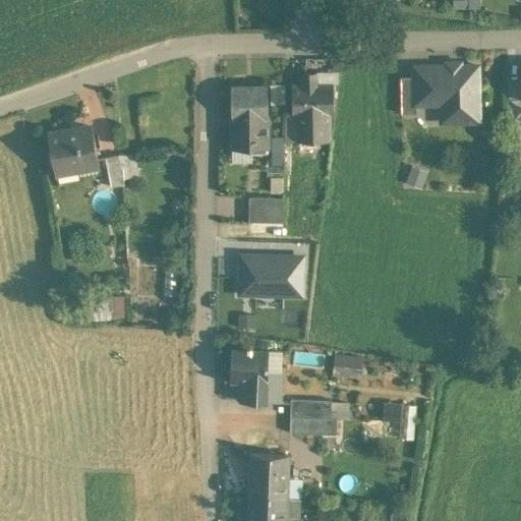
[(478,120),(477,65),(414,66),(414,76),(415,103),(416,103),(442,103),(445,102),(451,108),(451,120),(478,120)]
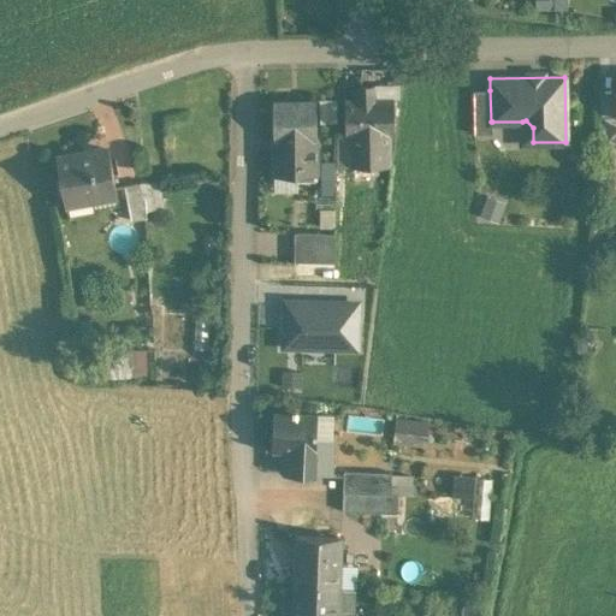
[(374,87),(357,87),(357,99),(345,99),(347,135),(350,135),(351,166),(390,166),(390,134),(395,134),(394,99),(374,99),(374,87)]
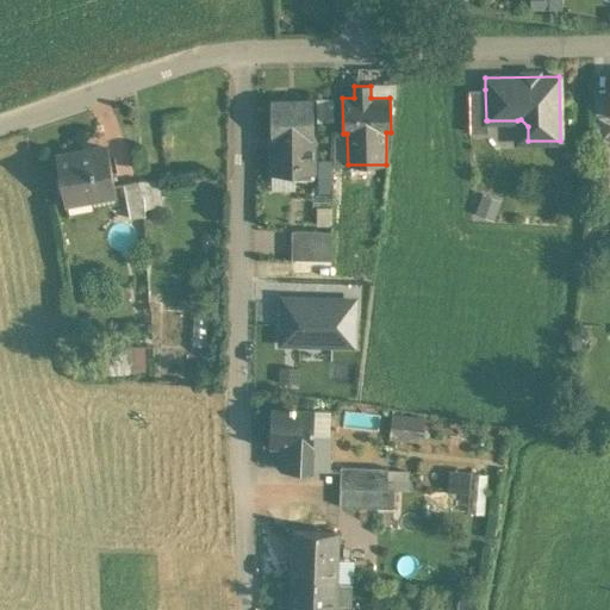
[(485,89),(468,89),(470,132),(487,132),(487,120),(486,120),(485,89)]
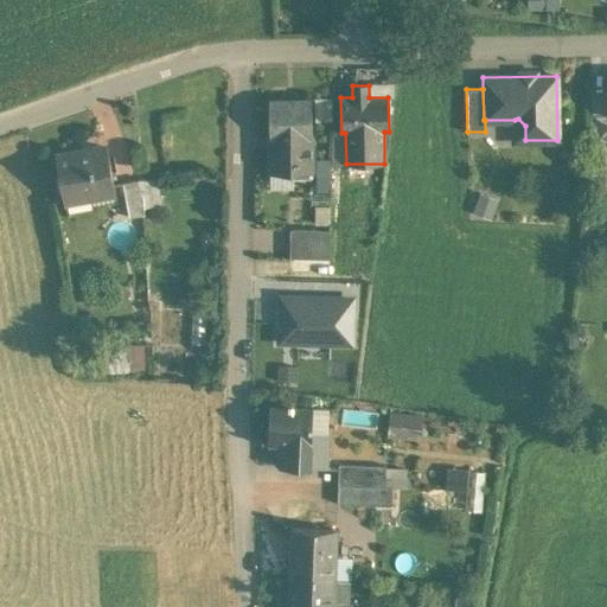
[(312,98),(269,100),(270,171),(294,171),(294,177),(313,177),(312,98)]
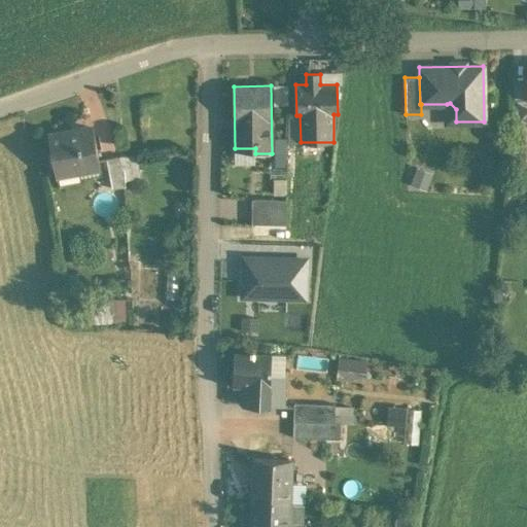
[(447,121),(456,121),(456,109),(450,103),(447,104),(447,121)]
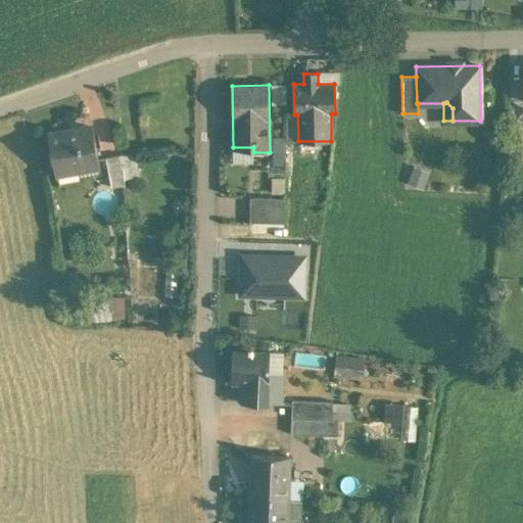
[(298,141),(297,114),(294,114),(286,114),(286,158),(298,158),(298,141)]
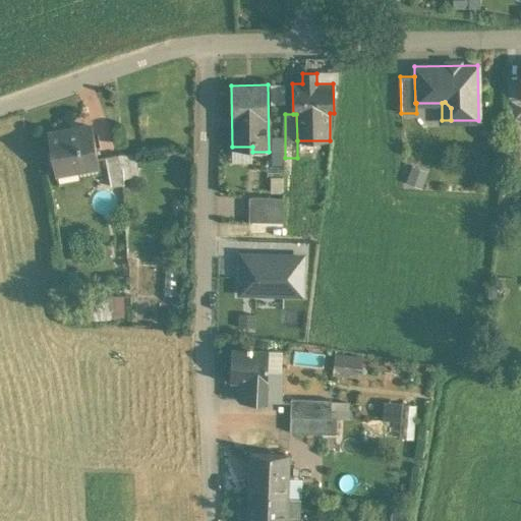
[(92,125),(49,133),(56,172),(78,167),(77,162),(97,158),(98,164),(99,164),(92,125)]
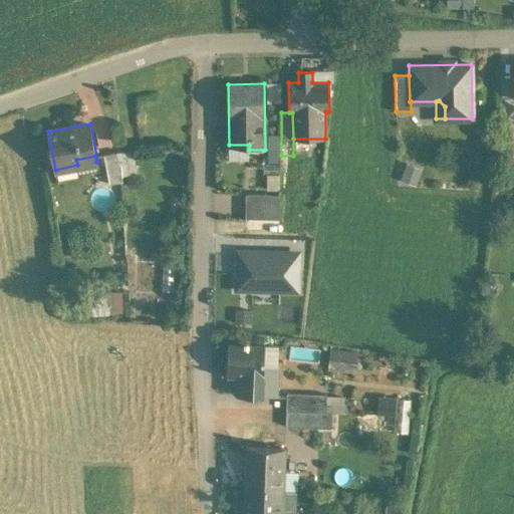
[(278,159),(279,133),(268,133),(268,158),(278,159)]
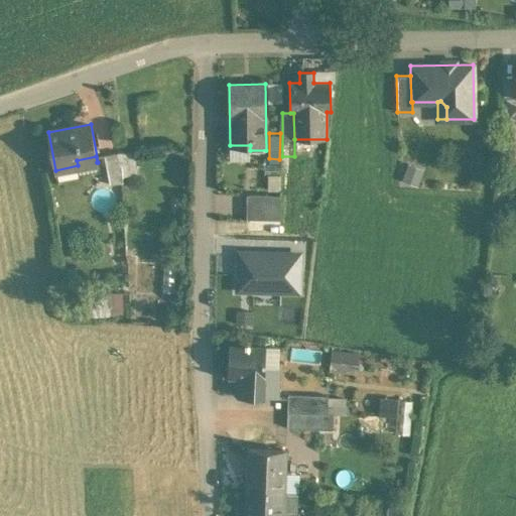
[(294,139),(294,156),(327,155),(327,139),(294,139)]
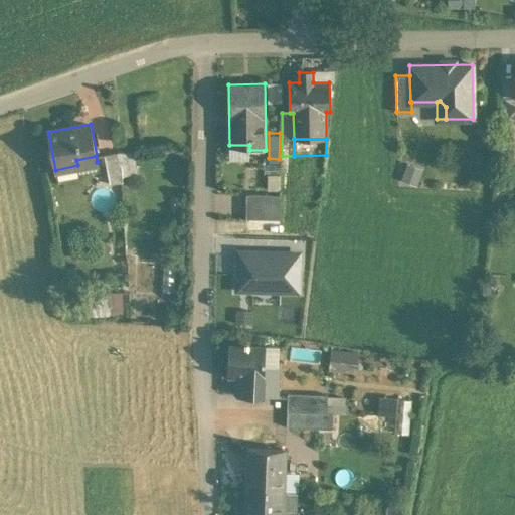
[(229,145),(229,156),(248,156),(249,150),(249,145),(229,145)]
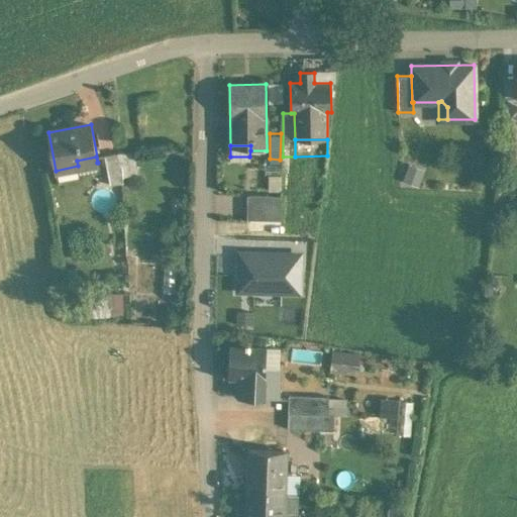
[(134,150),(121,151),(122,182),(136,181),(134,150)]
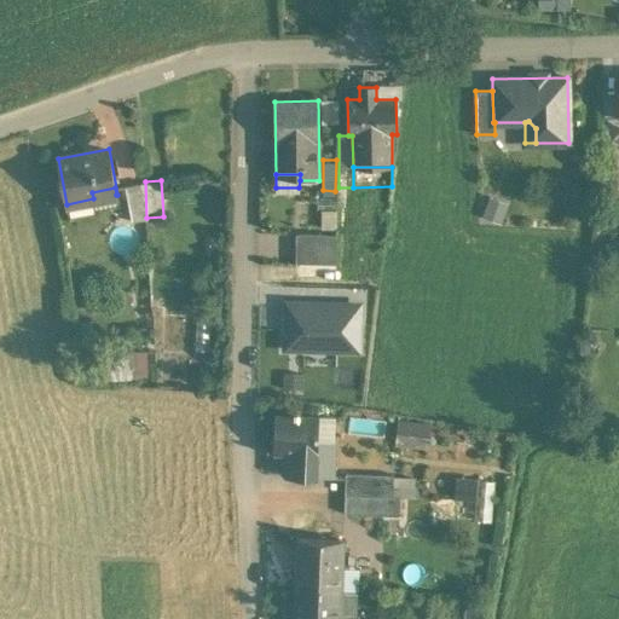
[(146,218),(145,181),(126,185),(132,220),(146,218)]
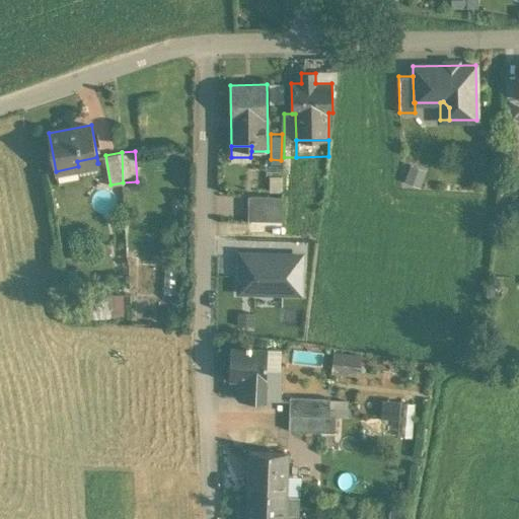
[(427,168),(409,161),(402,178),(420,184),(427,168)]
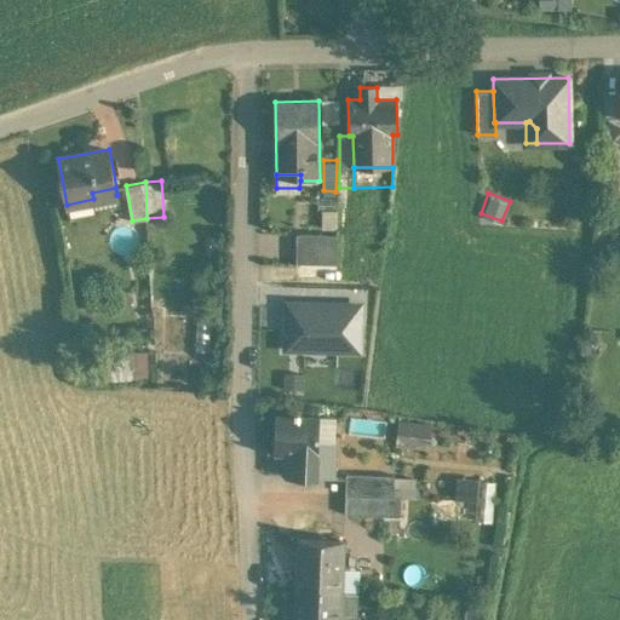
[(336,234),(299,233),(299,263),(336,264),(336,234)]
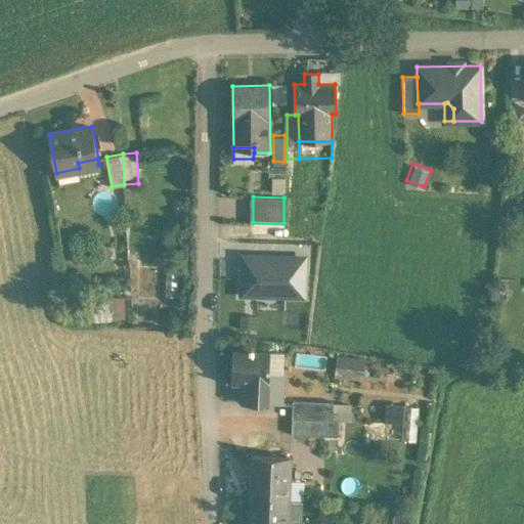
[(124,297),(110,298),(112,319),(125,318),(124,297)]
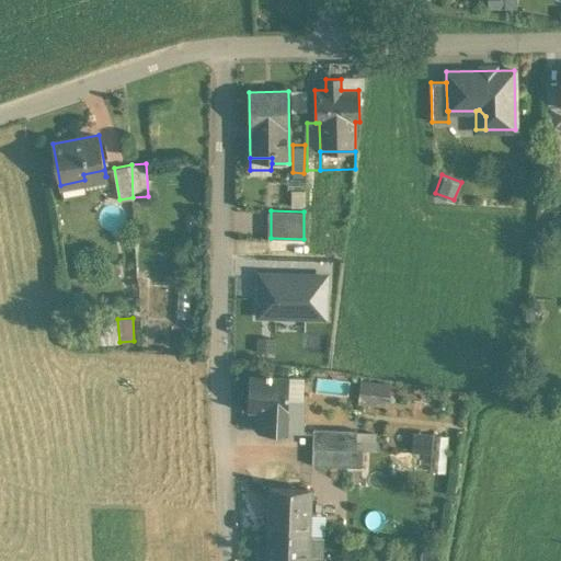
[(119,342),(117,319),(92,320),(93,344),(119,342)]
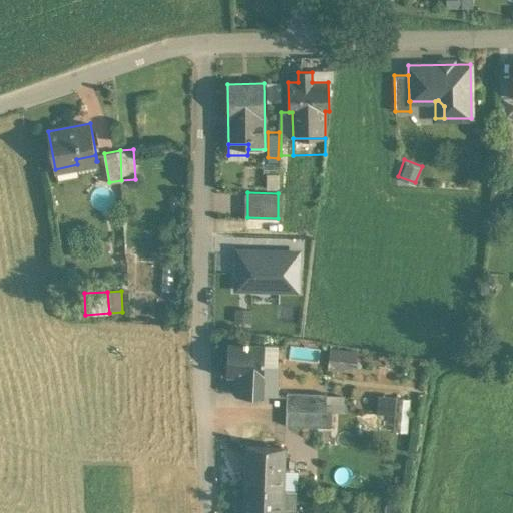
[(264,344),(228,343),(226,375),(236,375),(236,394),(262,395),(263,364),(264,344)]
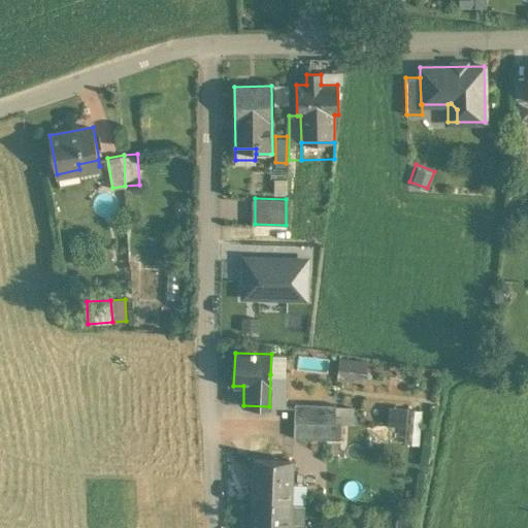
[(270,374),(285,375),(286,355),(271,354),(270,374)]
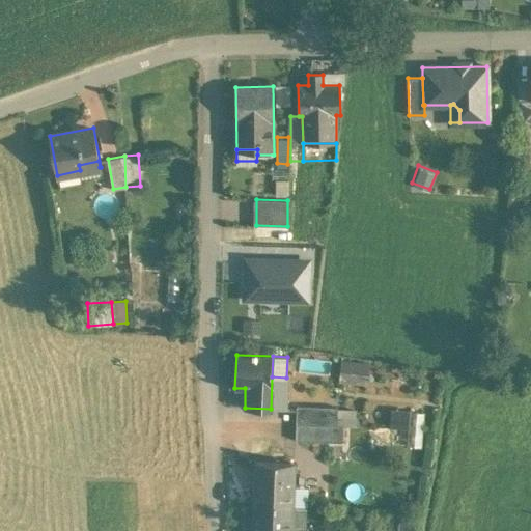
[(367,363),(341,359),(338,378),(365,382),(367,363)]
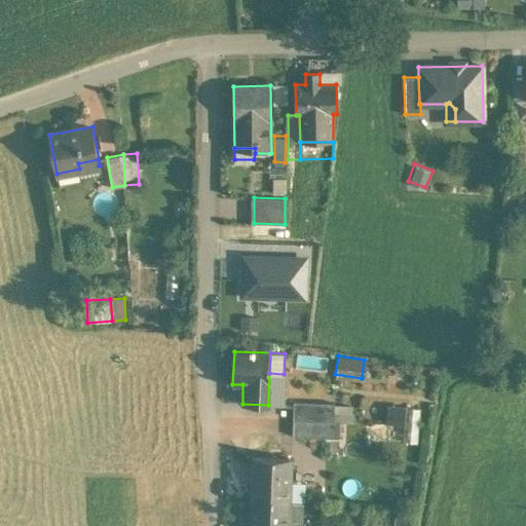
[(284,374),(269,373),(268,405),(283,406),(284,374)]
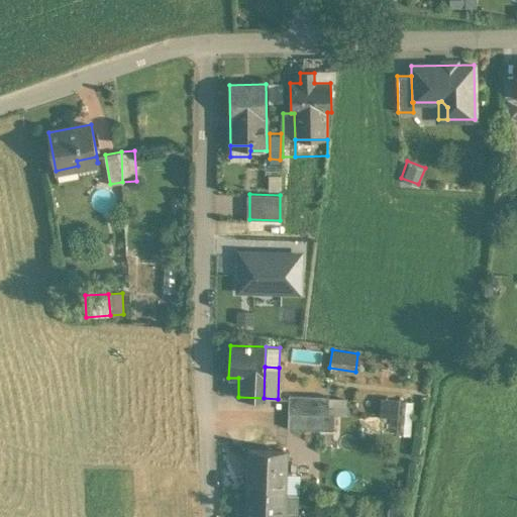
[(329,396),(289,394),(288,412),(328,414),(329,396)]
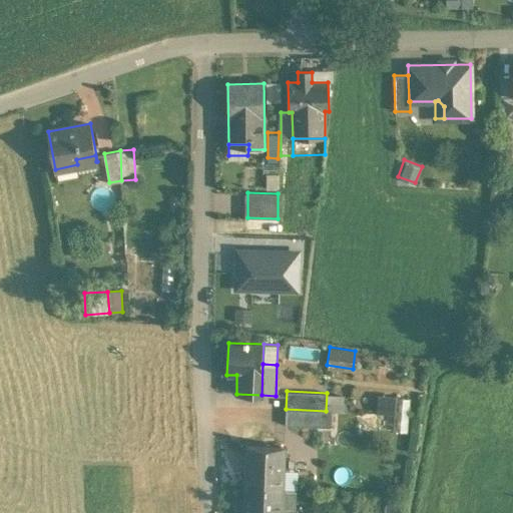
[(408,396),(394,395),(393,414),(407,415),(408,396)]
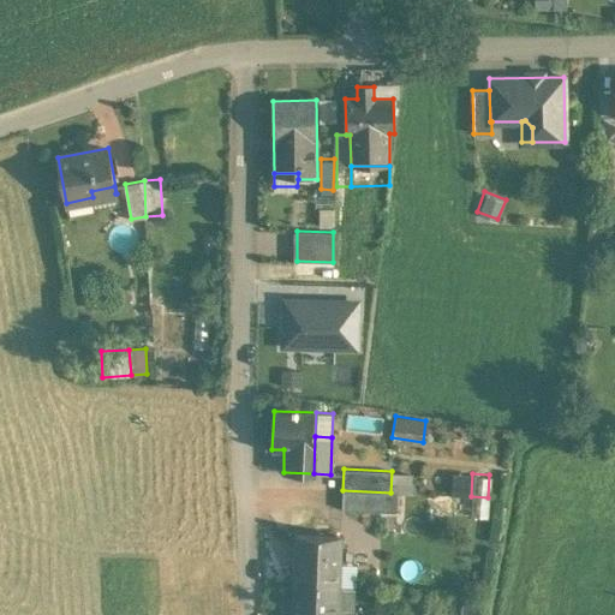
[(390,493),(342,490),(341,508),(396,511),(396,493),(390,493)]
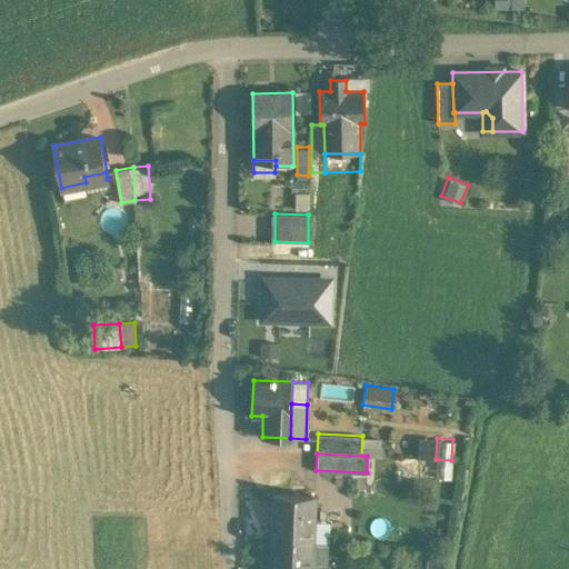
[(451,460),(436,459),(436,479),(450,479),(451,460)]
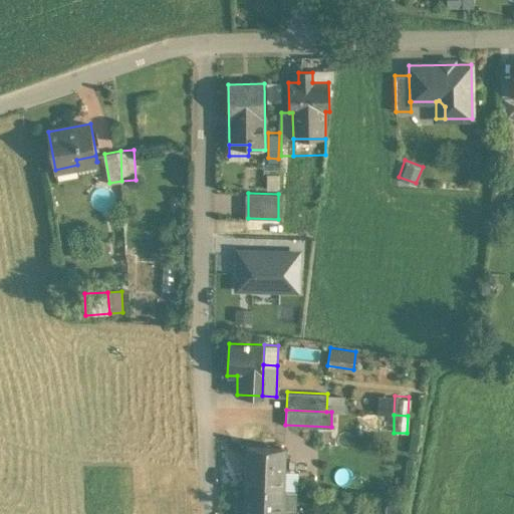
[(284,447),(248,446),(247,488),(282,489),(283,466),(284,447)]
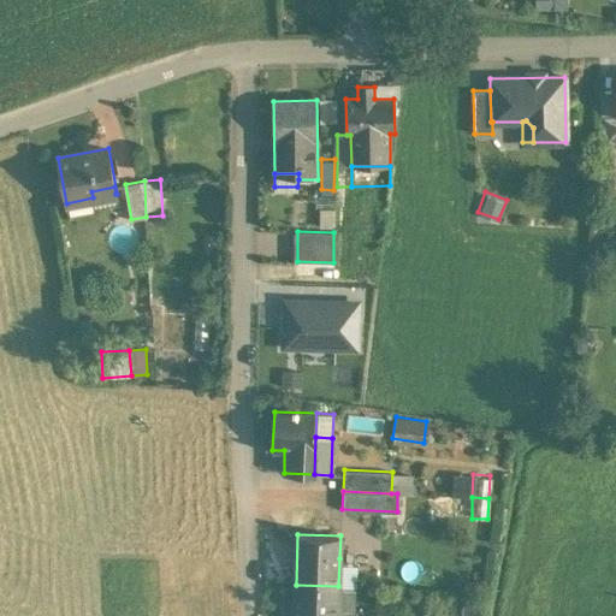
[(338,586),(353,587),(354,558),(339,558),(338,586)]
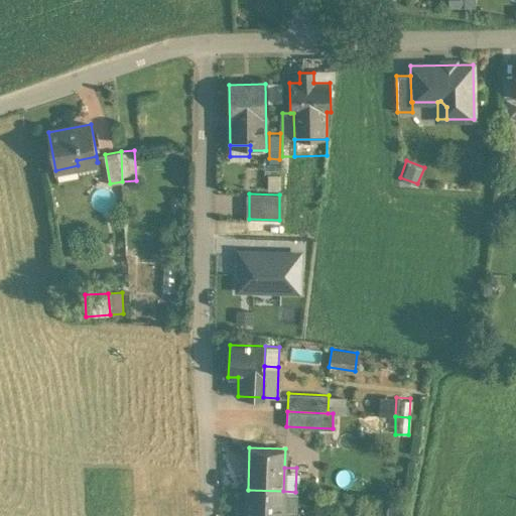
[(283,491),(248,490),(246,515),(282,515),(283,508),(283,491)]
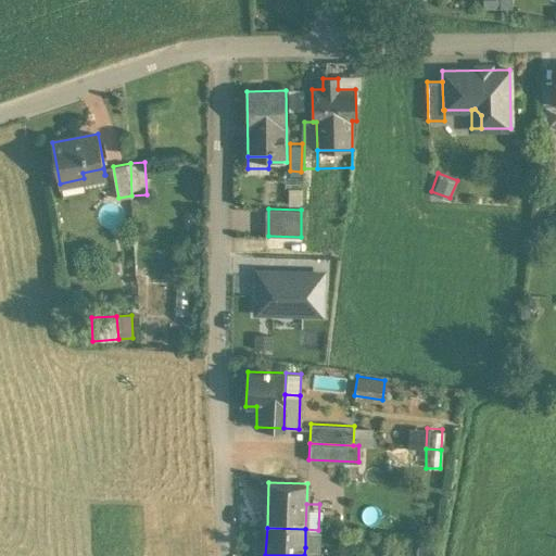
[(318,530),(305,529),(305,547),(318,547),(318,530)]
